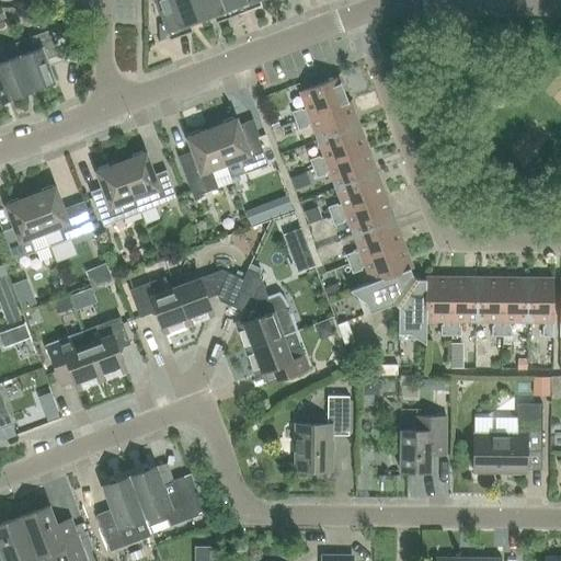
[(180,29),(201,20),(193,0),(153,0),(169,41),(182,35),(180,29)]
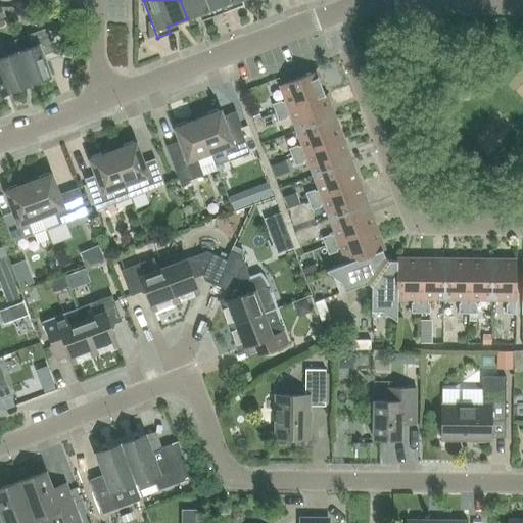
[(209,18),(222,13),(217,0),(180,0),(187,18),(207,11),(209,18)]
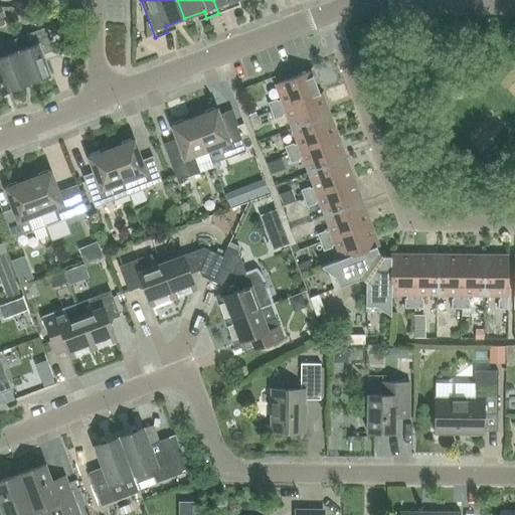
[(227,2),(233,0),(213,0),(218,13),(230,9),(227,2)]
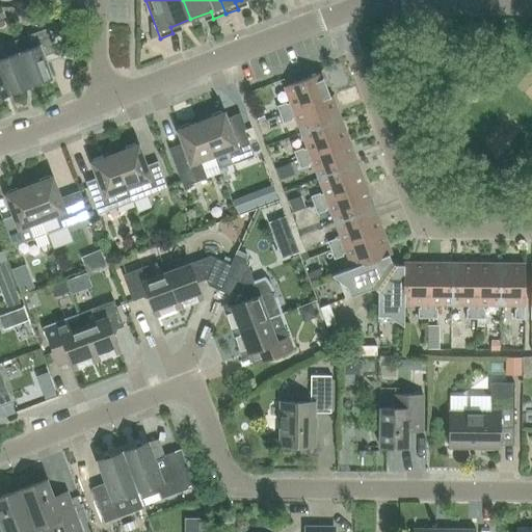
[(25,36),(14,41),(17,48),(18,53),(31,86),(53,79),(45,56),(56,52),(48,28),(25,36)]
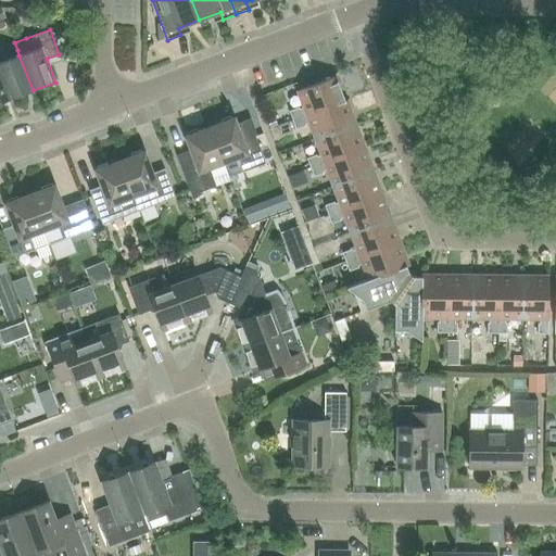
[(33,90),(19,55),(5,60),(1,47),(0,47),(0,71),(11,99),(33,90)]
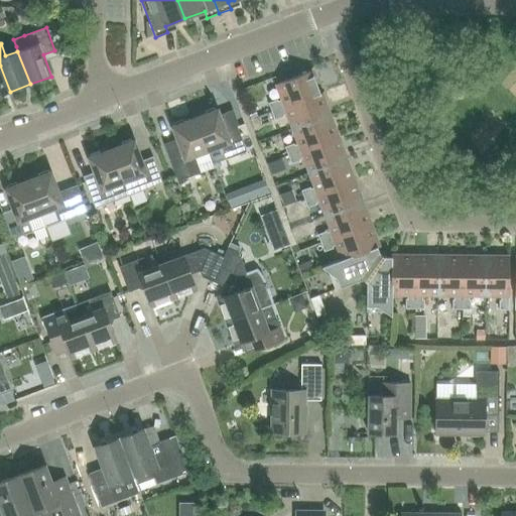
[(0,95),(10,92),(0,66),(0,95)]
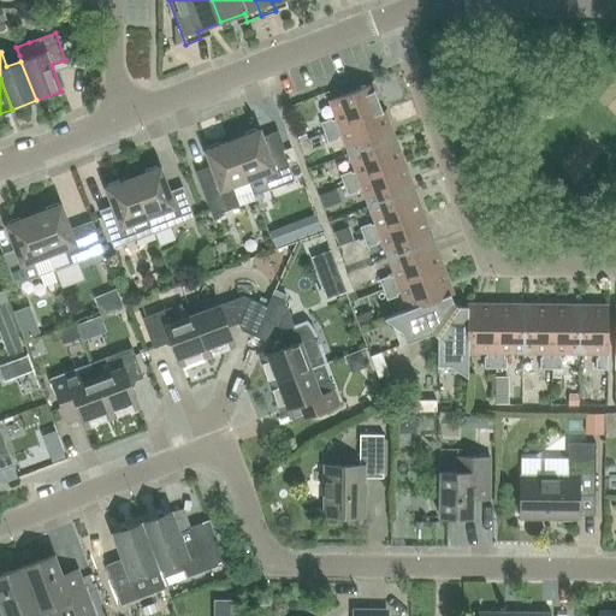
[(324,134),(381,112),(371,84),(331,100),(337,117),(319,123),(324,134)]
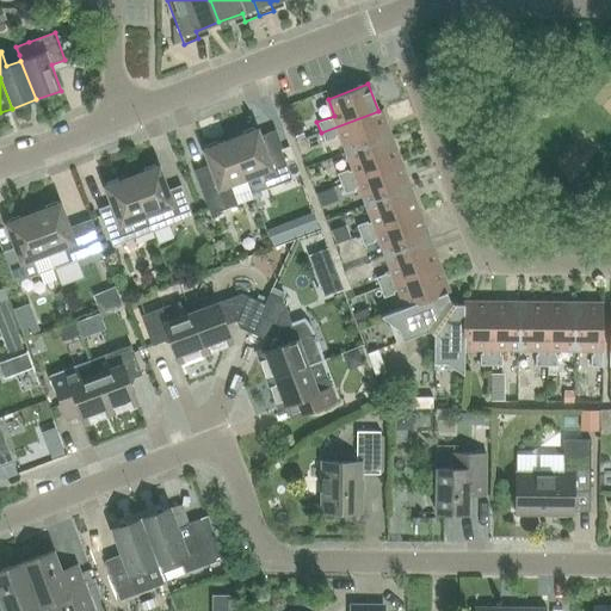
[(347,152),(388,137),(378,111),(321,133),(325,142),(341,136),(347,152)]
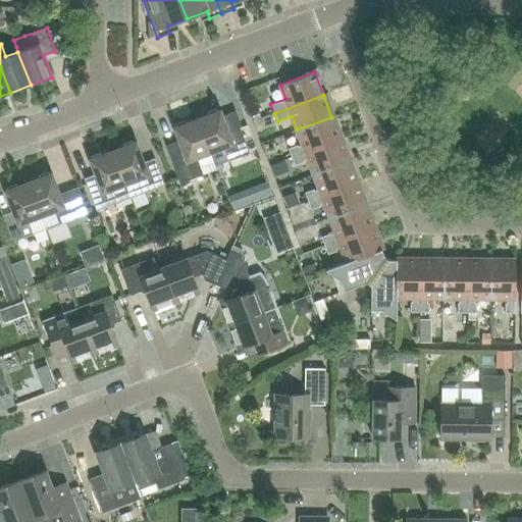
[(197,119),(209,153),(221,148),(226,161),(248,153),(239,126),(226,132),(219,111),(197,119)]
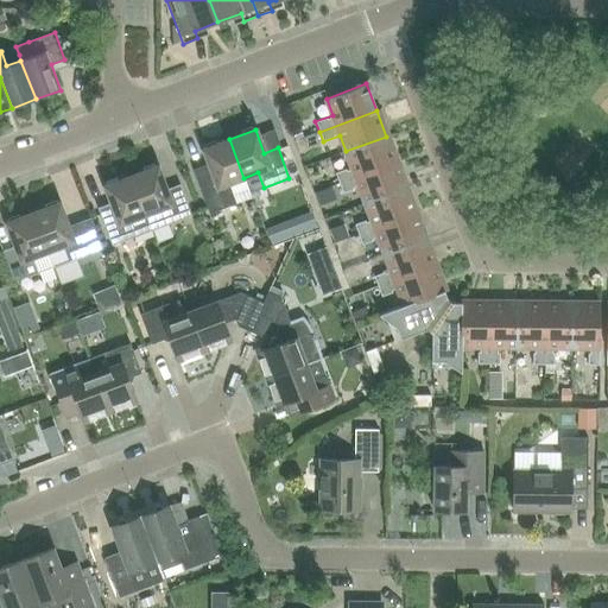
[(339,183),(396,162),(386,137),(346,151),(352,166),(335,173),(339,183)]
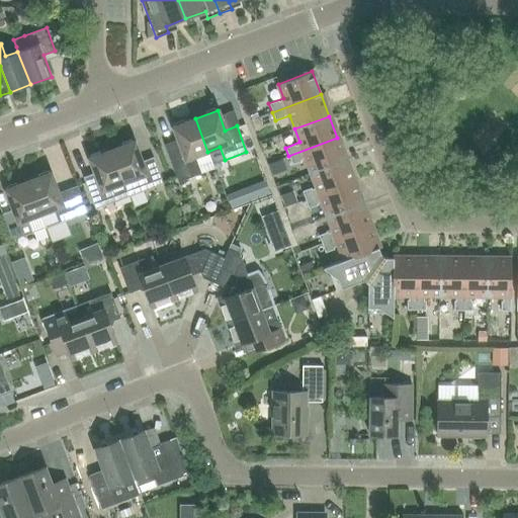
[(194,157),(207,152),(195,118),(172,127),(180,148),(166,153),(178,182),(200,174),(194,157)]
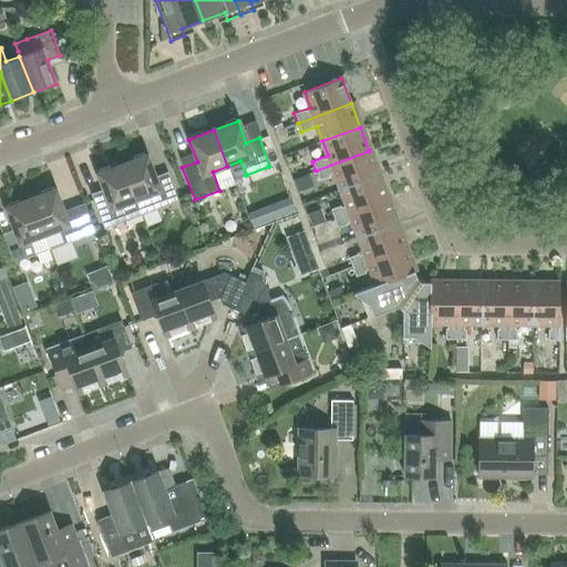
[(340,189),(378,175),(369,151),(316,171),(319,181),(336,175),(340,189)]
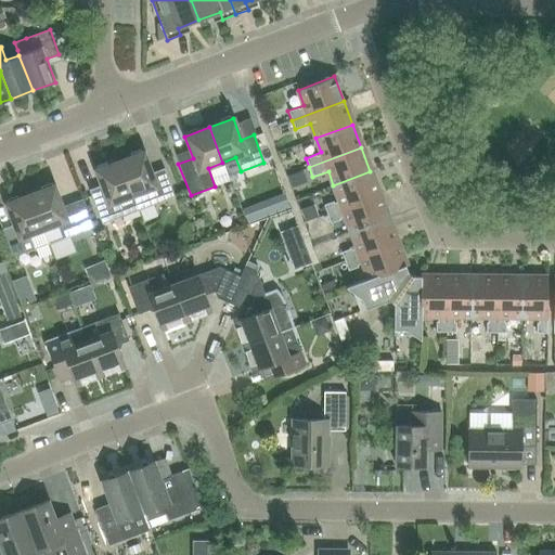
[(138,210),(175,196),(164,168),(152,173),(143,152),(119,160),(132,196),(138,210)]
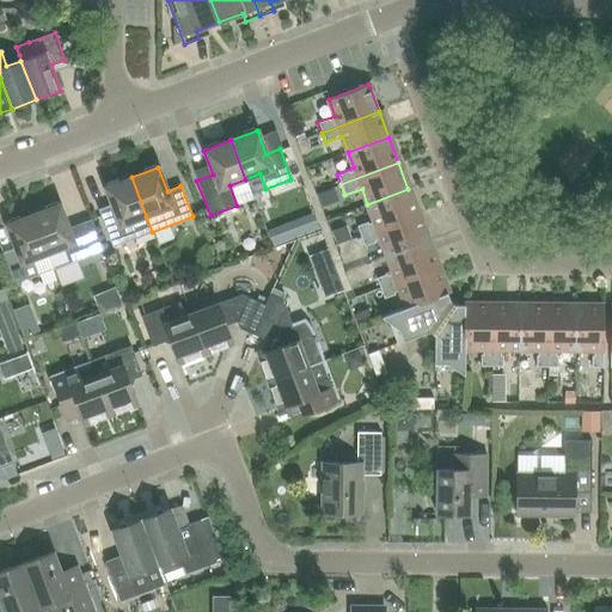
[(130,222),(146,216),(132,177),(104,188),(114,210),(101,216),(111,248),(136,238),(130,222)]
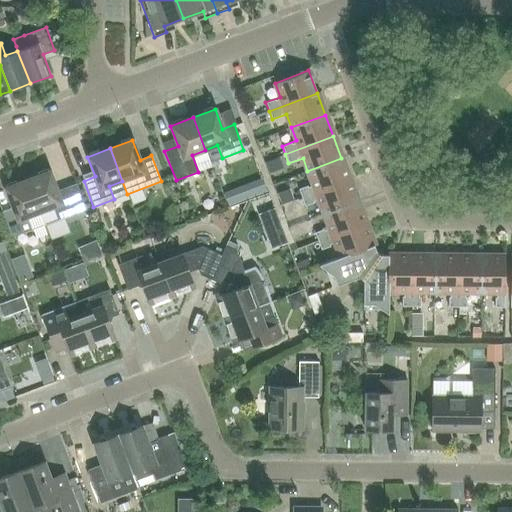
[(301,198),(349,180),(341,158),(307,171),(312,184),(298,189),(301,198)]
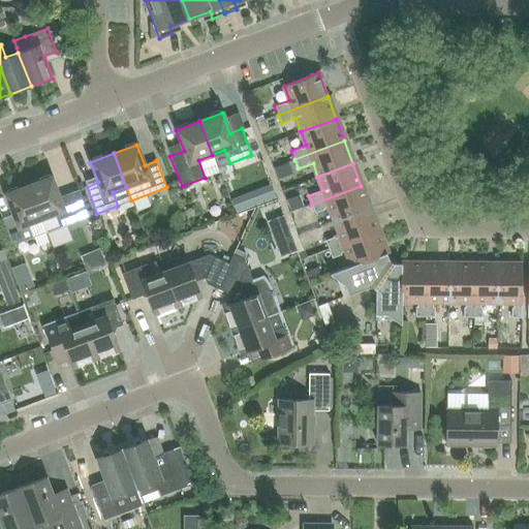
[(45,232),(59,227),(81,219),(70,192),(59,197),(52,177),(28,185),(45,232)]
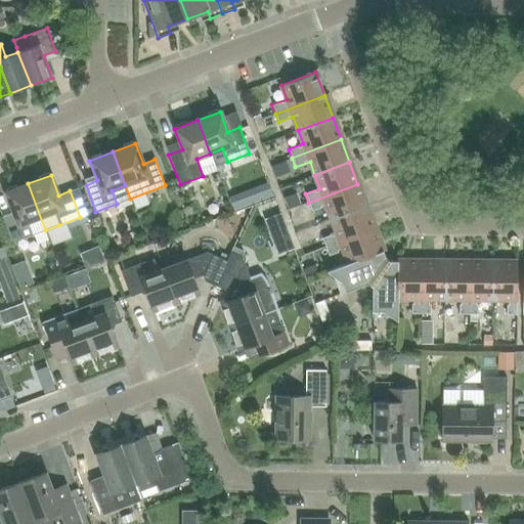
[(11,244),(45,230),(28,183),(5,192),(12,212),(1,217),(11,244)]
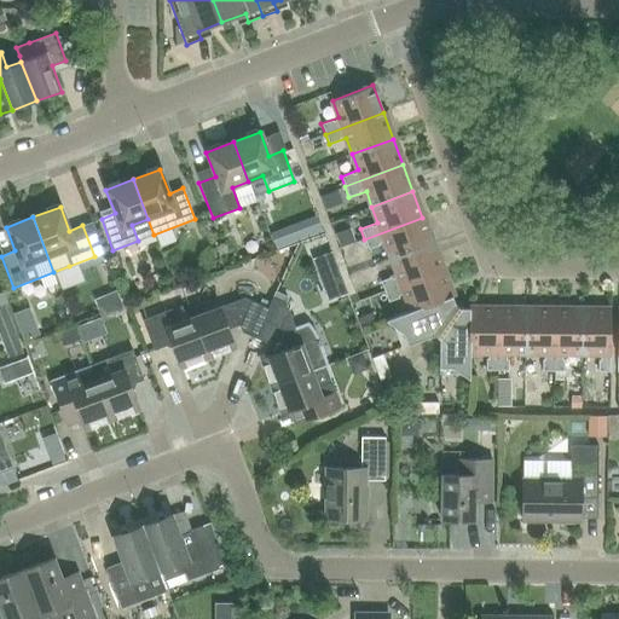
[(392,259),(432,243),(422,218),(364,239),(368,249),(386,243),(392,259)]
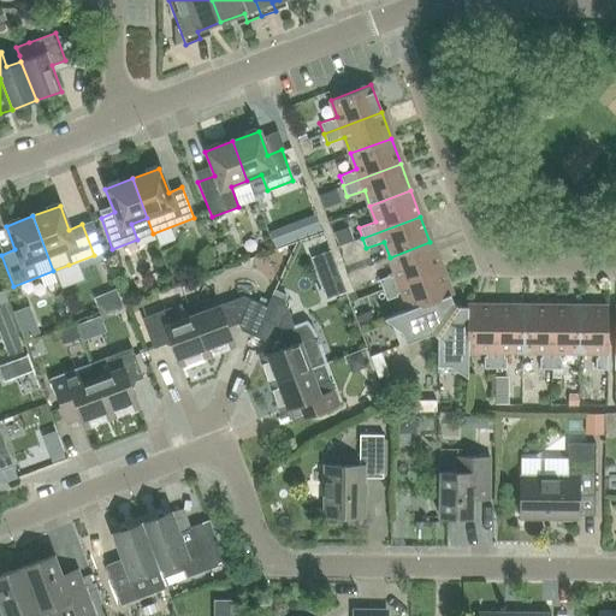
[(381,290),(440,268),(430,242),(390,258),(396,273),(378,280),(381,290)]
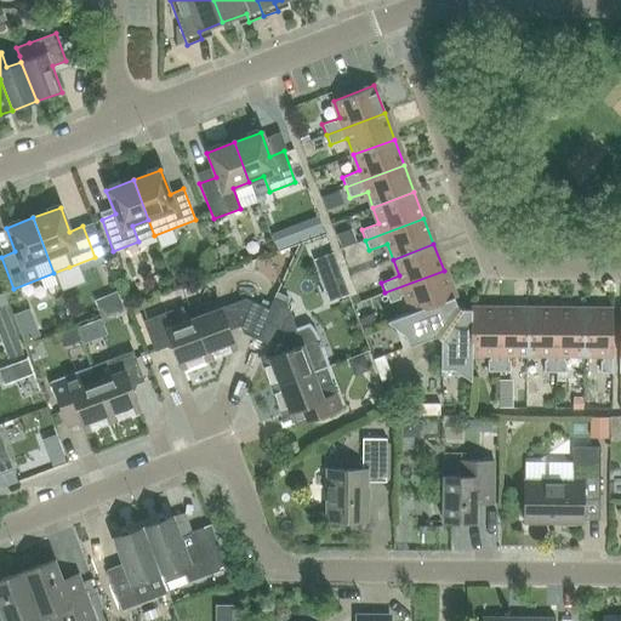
[(438,303),(438,305),(454,298),(444,271),(385,292),(389,303),(406,296),(412,312),(412,313),(438,303)]
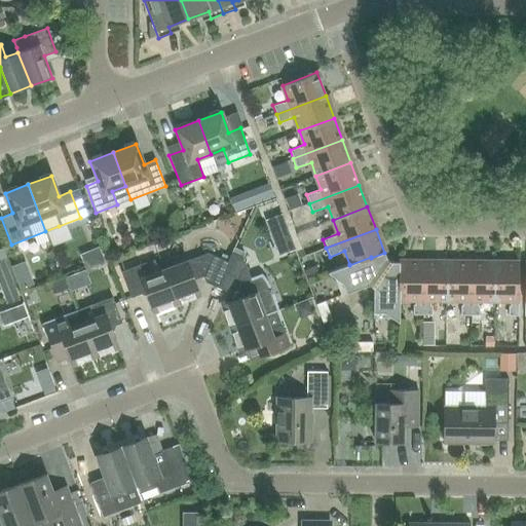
[(217,288),(227,262),(208,253),(163,269),(177,304),(199,296),(192,275),(201,271),(205,283),(217,288)]
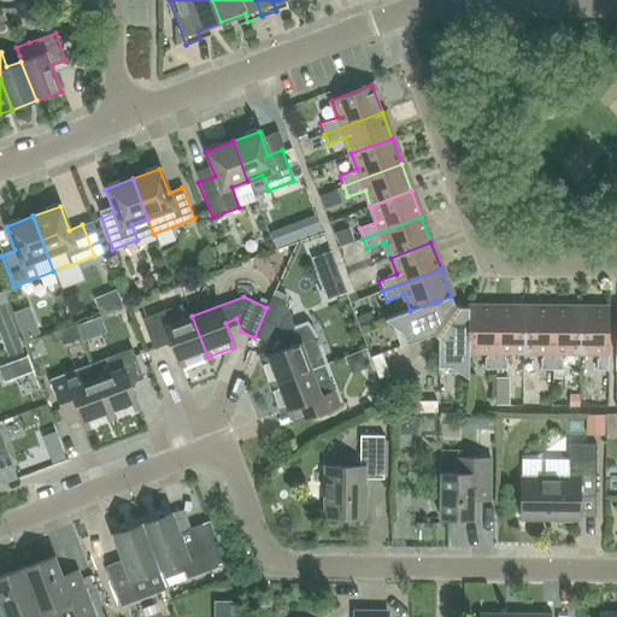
[(307,321),(294,325),(285,303),(271,297),(266,307),(254,338),(266,344),(280,339),(283,350),(259,358),(270,386),(328,364),(321,345),(318,340),(316,335),(313,330),(312,328),(310,325),(307,321)]
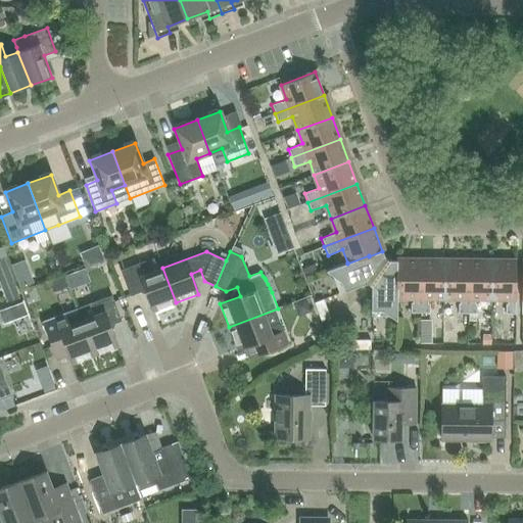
[(373,268),(369,256),(369,255),(347,264),(347,263),(325,271),(340,282),(343,291),(367,284),(376,270),(373,268)]
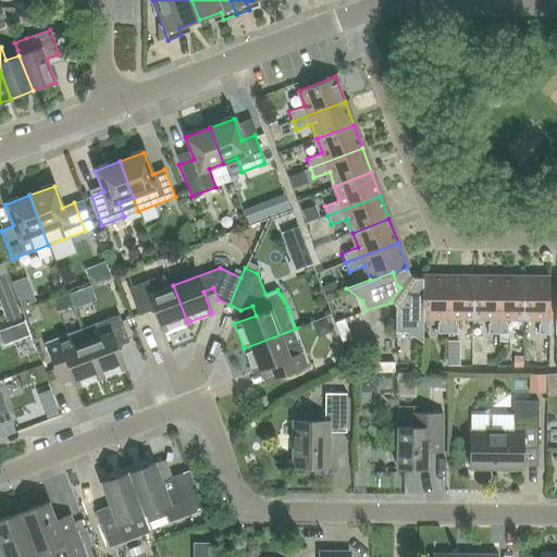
[(187,322),(173,285),(159,291),(155,277),(128,288),(138,316),(155,309),(162,332),(187,322)]
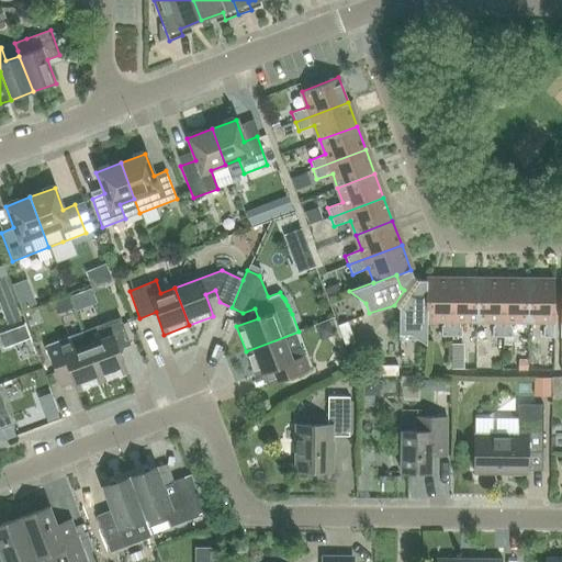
[(450,337),(451,280),(425,280),(425,295),(426,295),(425,319),(426,319),(440,319),(440,337),(450,337)]
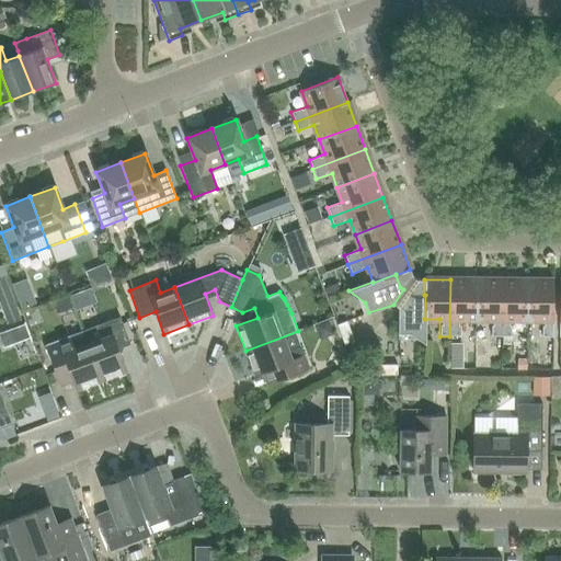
[(476,320),(476,281),(450,279),(449,336),(460,336),(460,319),(476,320)]
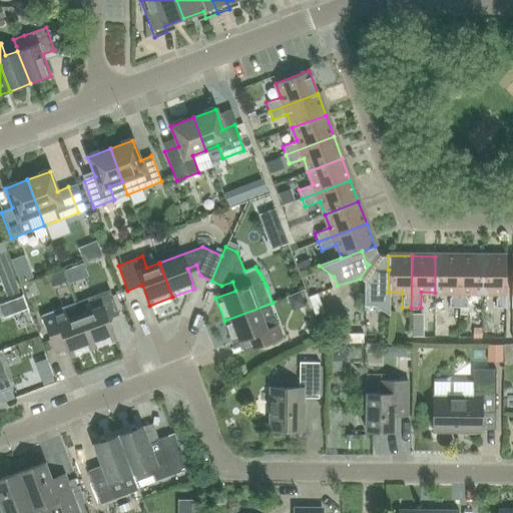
[(458,308),(458,257),(435,257),(435,293),(449,293),(449,308),(458,308)]
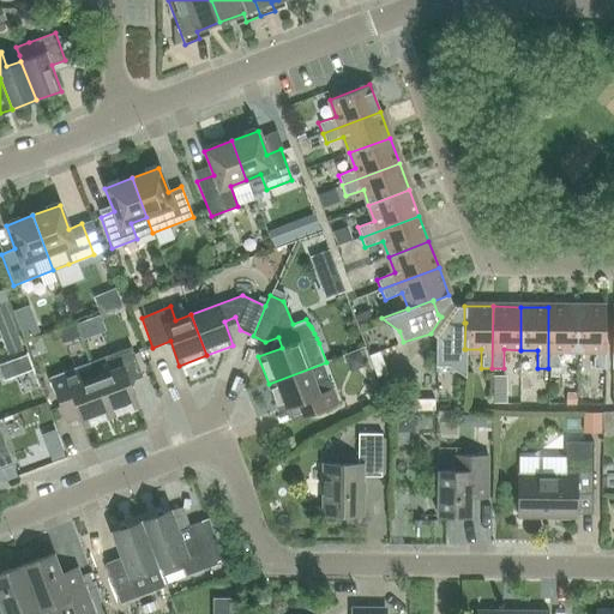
[(576,350),(576,307),(548,307),(548,368),(559,368),(559,350),(576,350)]
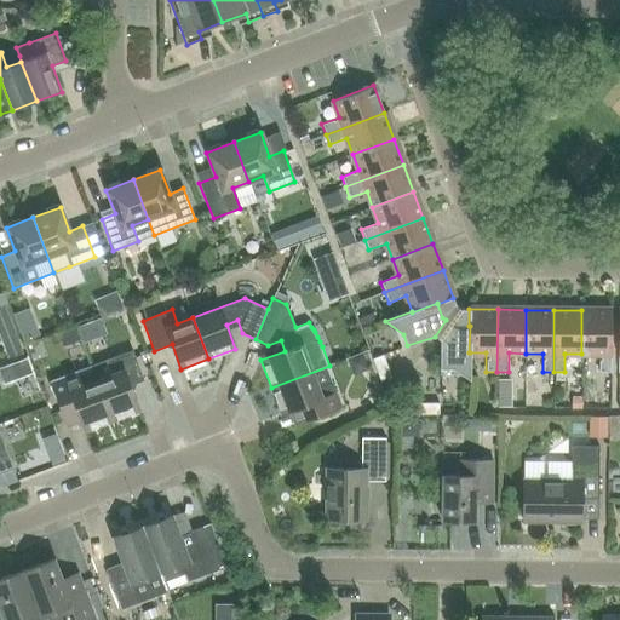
[(610,373),(610,310),(581,310),(581,354),(598,354),(598,372),(610,373)]
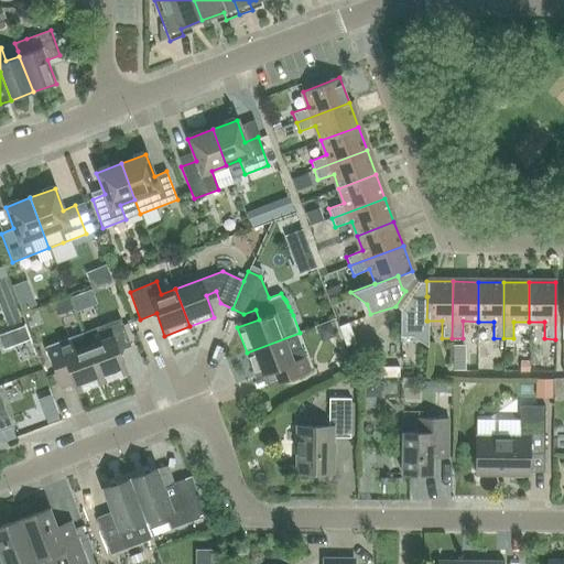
[(413,296),(411,294),(410,294),(399,308),(400,335),(411,335),(427,346),(427,321),(426,321),(427,296),(426,296),(413,296)]
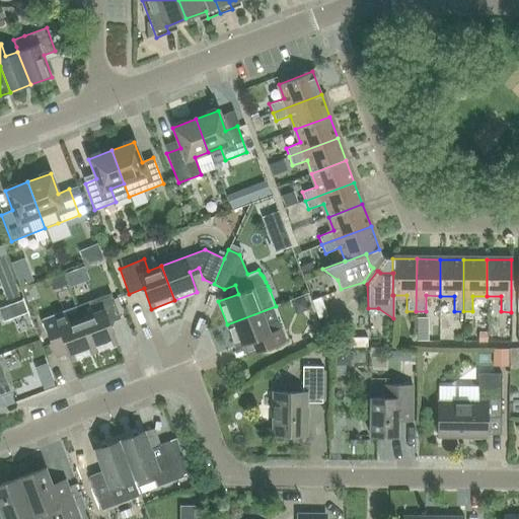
[(76,306),(93,352),(117,344),(108,323),(120,318),(110,293),(76,306)]
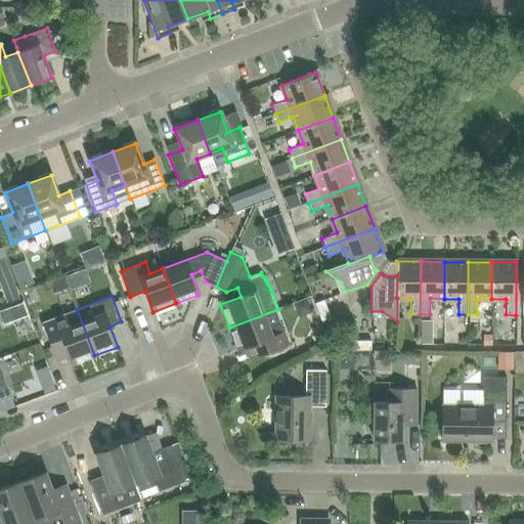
[(322,303),(313,306),(317,315),(325,312),(322,303)]
